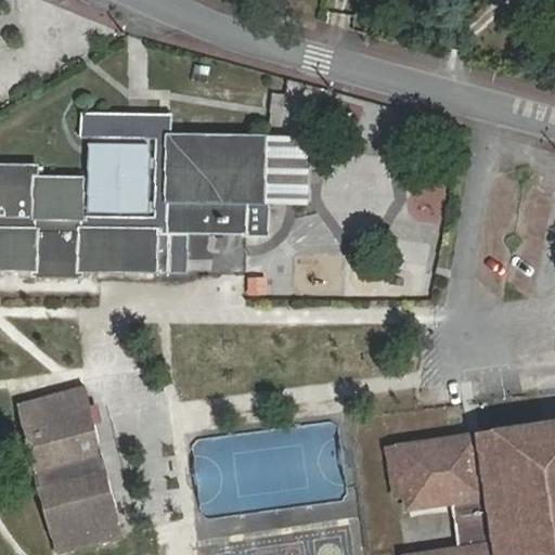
[(266,137),(170,136),(170,123),(85,121),(85,136),(158,138),(157,220),(82,219),(84,179),(38,179),(38,167),(0,166),(0,269),(35,270),(35,276),(82,278),(82,271),(186,272),(186,232),(246,233),(246,235),(270,236),(271,204),(265,203),(266,137)]
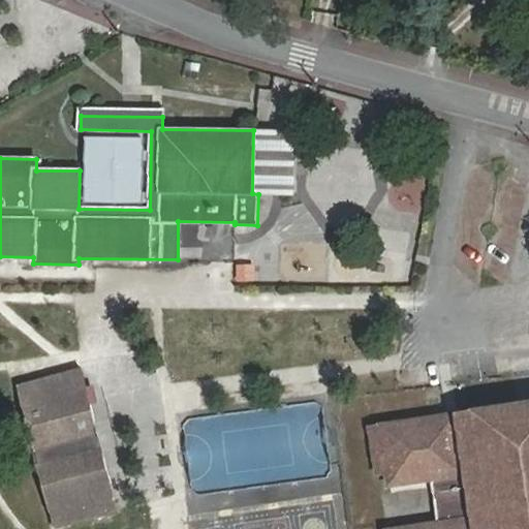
[(293,194),(294,132),(253,130),(252,193),(258,194),(293,194)]
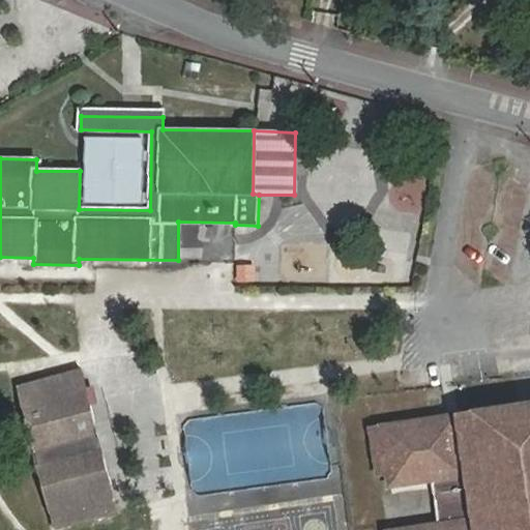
[(143,140),(87,140),(86,202),(142,203),(143,140)]
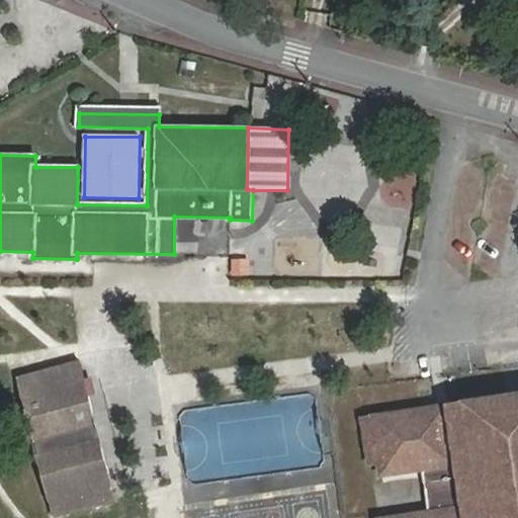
[(396,153),(386,204),(412,208),(421,158),(396,153)]
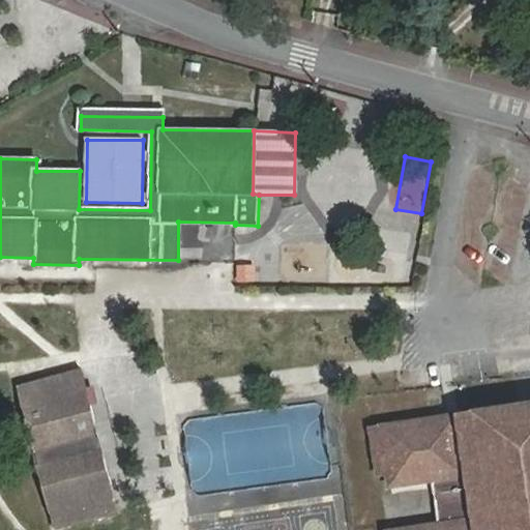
[(211,232),(209,254),(231,256),(233,234),(211,232)]
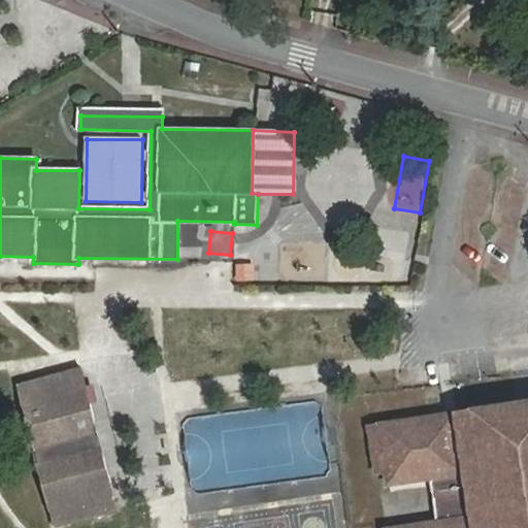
[(252,265),(236,265),(236,281),(253,281),(252,265)]
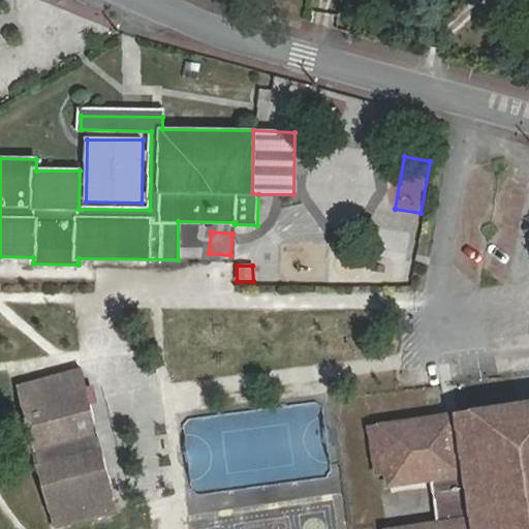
[(81,370),(20,386),(55,528),(117,510),(81,370)]
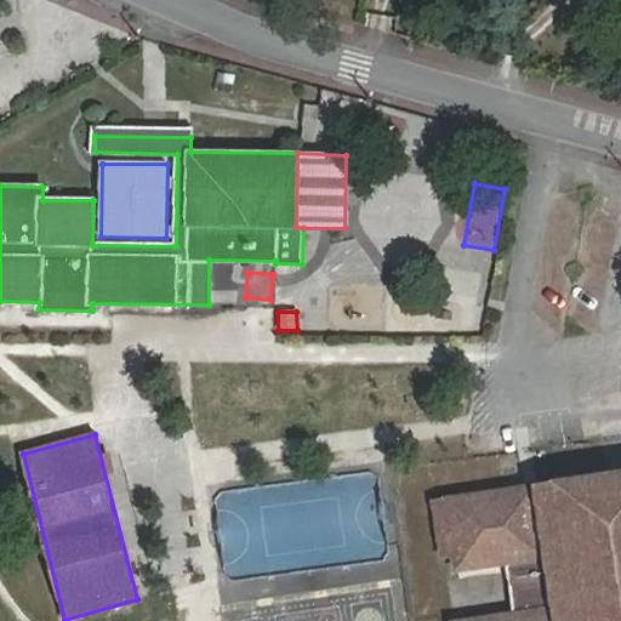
[(620,620),(620,472),(438,501),(445,553),(466,551),(468,567),(508,560),(517,614),(467,620),(620,620)]
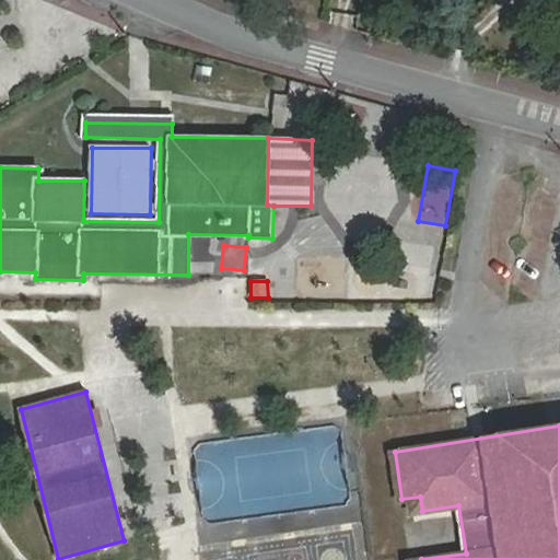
[(337,430),(299,427),(298,445),(313,446),(311,469),(333,471),(337,430)]
